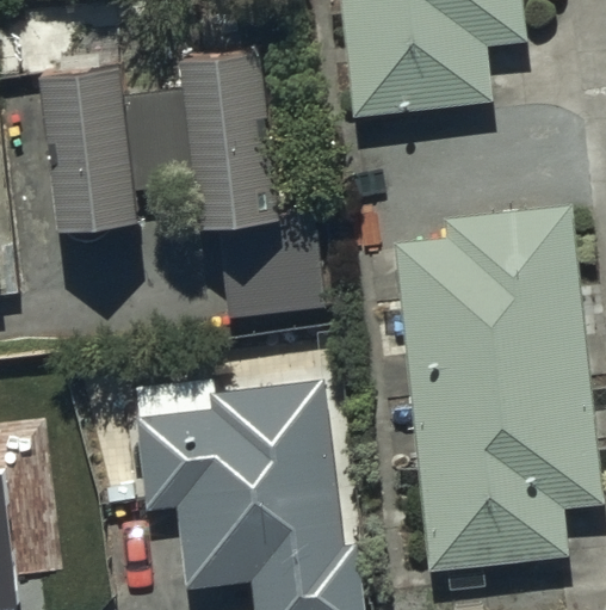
[(340,0),(354,115),(493,99),(487,48),(529,43),(523,0),(340,0)]
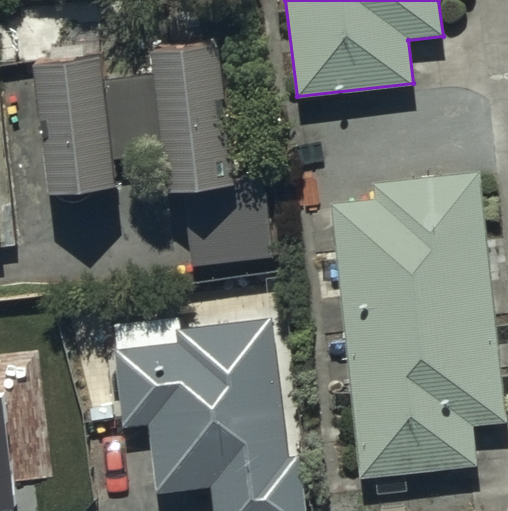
[(154,56),(156,74),(105,79),(103,55),(36,62),(51,193),(117,185),(114,160),(164,154),(168,192),(184,190),(192,266),(274,257),(265,178),(237,181),(222,49),(154,56)]
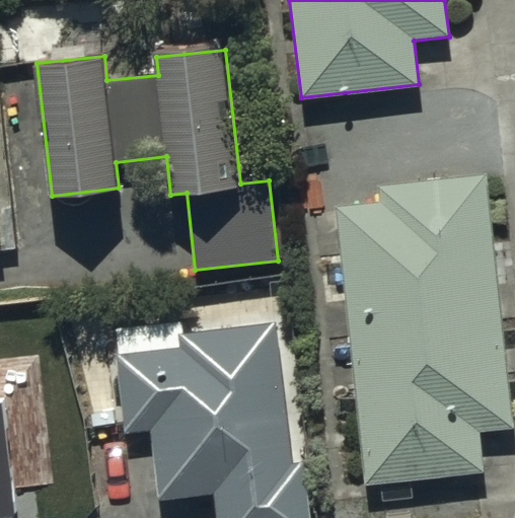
[(484,472),(480,433),(514,429),(487,174),(380,186),(382,201),(335,206),(365,486),(484,472)]
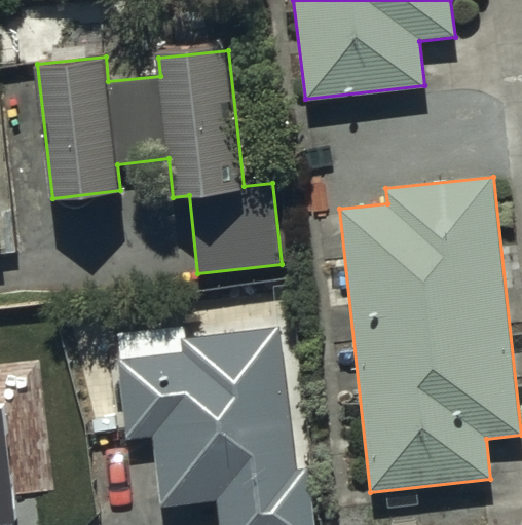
[(315,524),(309,470),(297,471),(280,326),(181,338),(183,350),(116,359),(125,440),(153,437),(162,507),(217,500),(220,524),(315,524)]
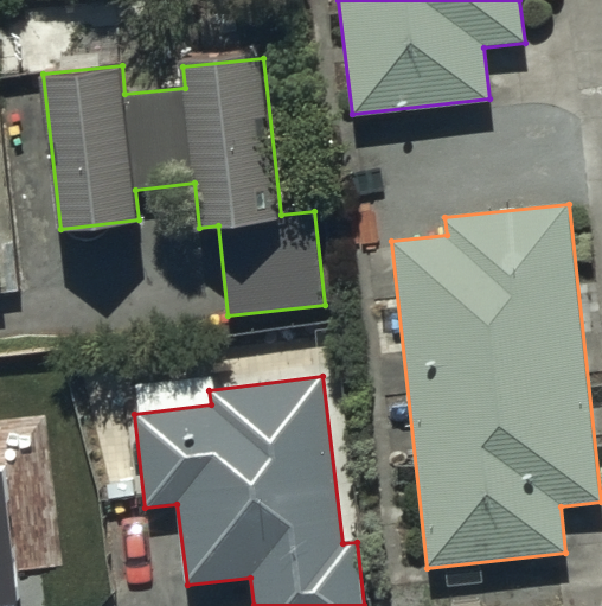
[(0,605),(13,605),(0,482),(0,605)]
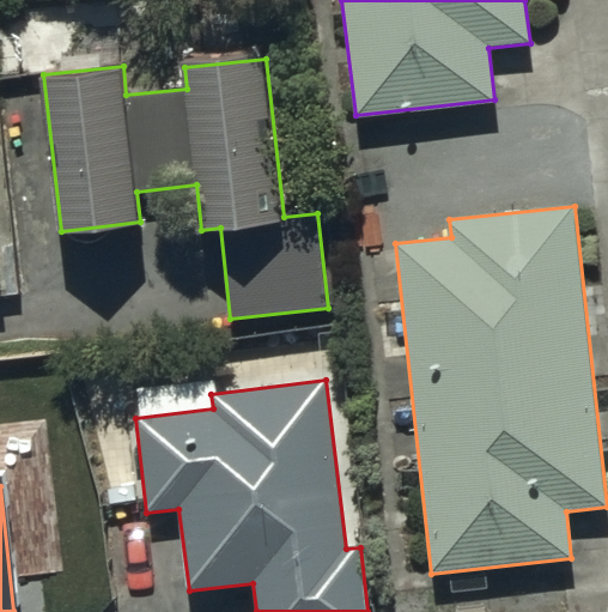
All buildings are outlined.
